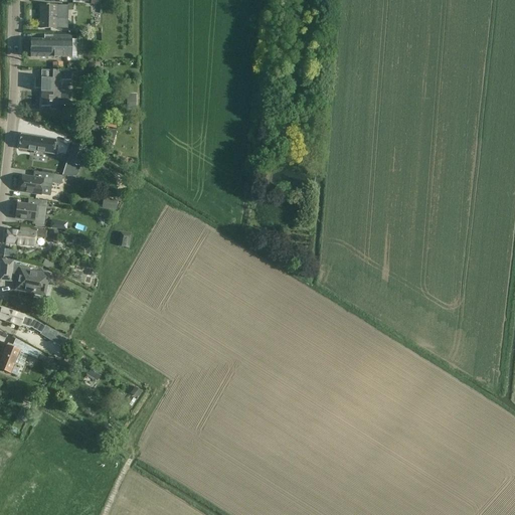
[(63,15),(63,6),(56,6),(40,6),(40,28),(56,29),(56,15),(63,15)]
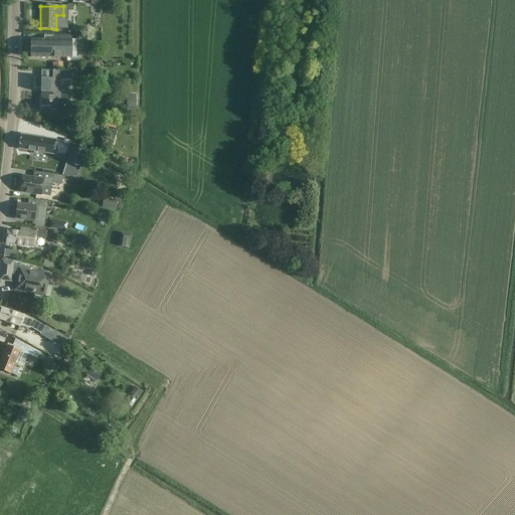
[(30,57),(67,57),(67,61),(76,61),(76,39),(70,39),(70,35),(53,35),(53,38),(46,38),(46,40),(30,40),(30,57)]
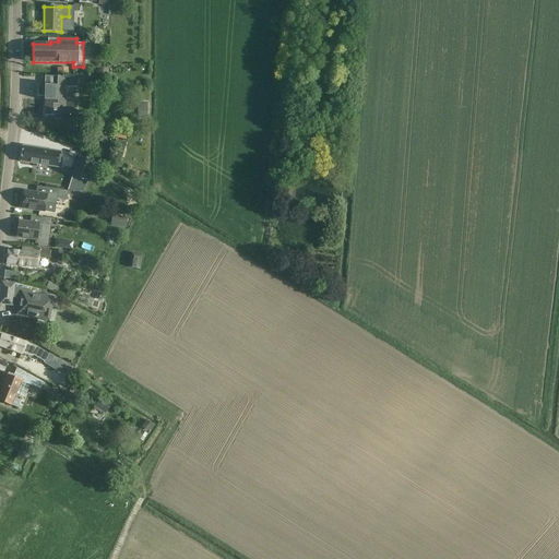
[(55,119),(66,120),(66,116),(73,116),(73,103),(66,103),(66,87),(76,87),(78,76),(57,76),(57,86),(38,85),(37,96),(48,96),(47,100),(46,100),(45,116),(55,116),(55,119)]
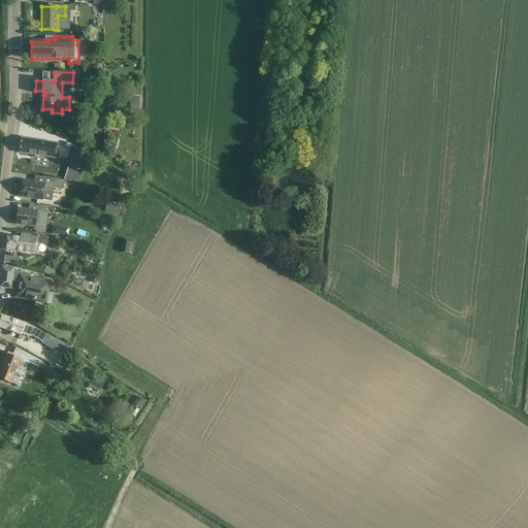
[(130,97),(129,116),(139,116),(139,97),(130,97)]
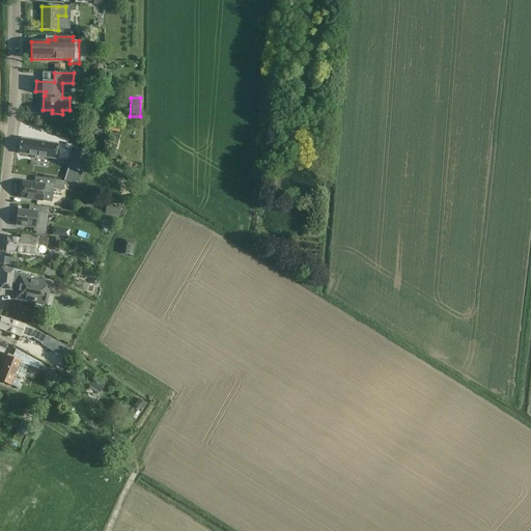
[(23,140),(21,146),(55,152),(57,146),(57,145),(32,141),(23,140)]
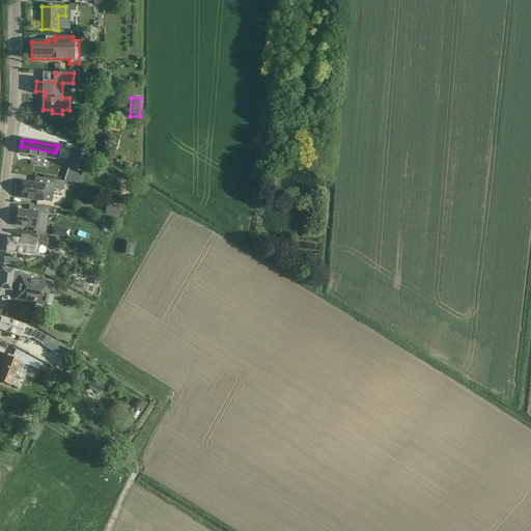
[(21,146),(20,154),(30,156),(55,159),(55,152),(21,146)]
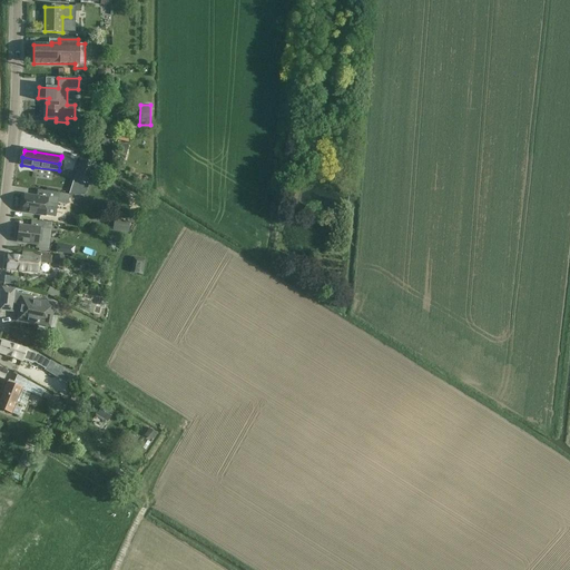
[(74,182),(88,186),(96,164),(81,159),(74,182)]
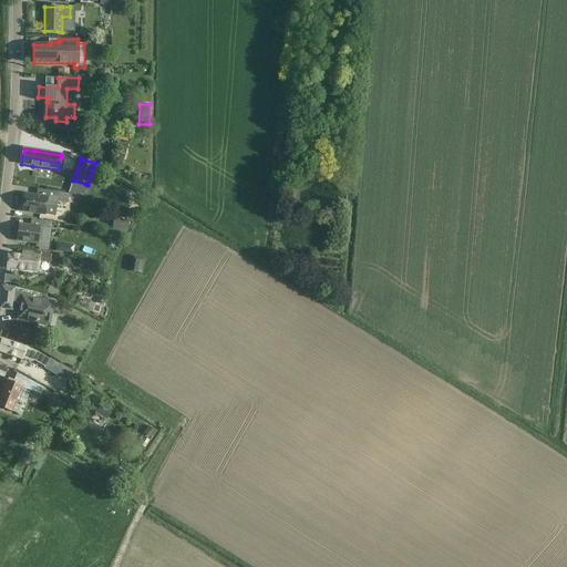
[(94,165),(92,172),(103,175),(105,168),(94,165)]
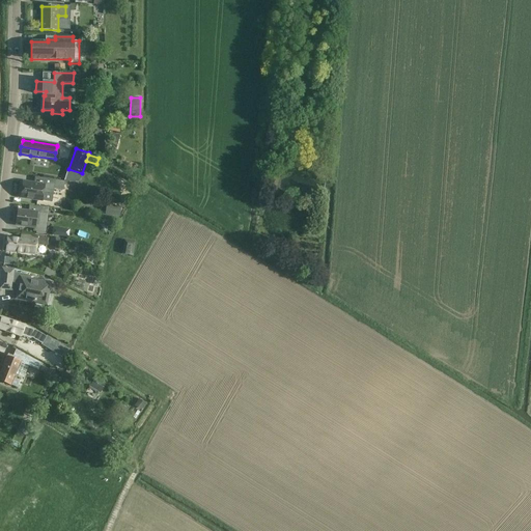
[(20,198),(30,199),(43,201),(44,193),(53,194),(54,189),(63,191),(64,182),(39,178),(38,185),(23,182),(20,198)]
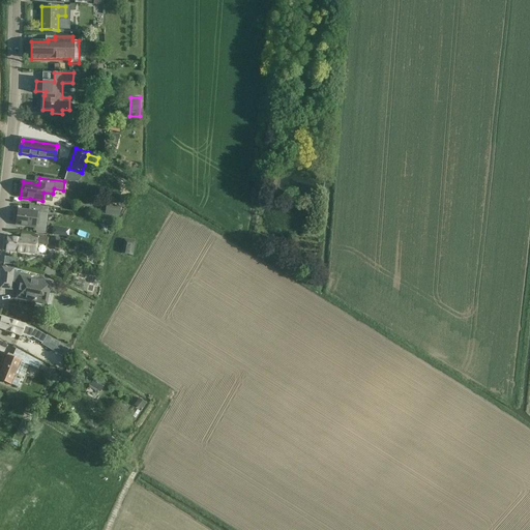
[(16,225),(35,228),(42,229),(46,207),(33,205),(32,211),(18,210),(16,225)]
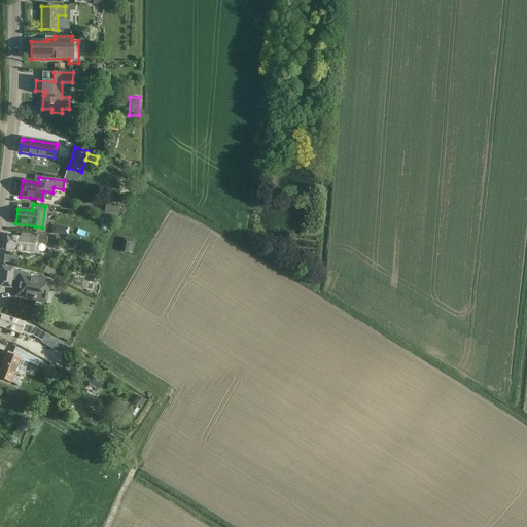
[(53,226),(51,234),(68,236),(69,229),(53,226)]
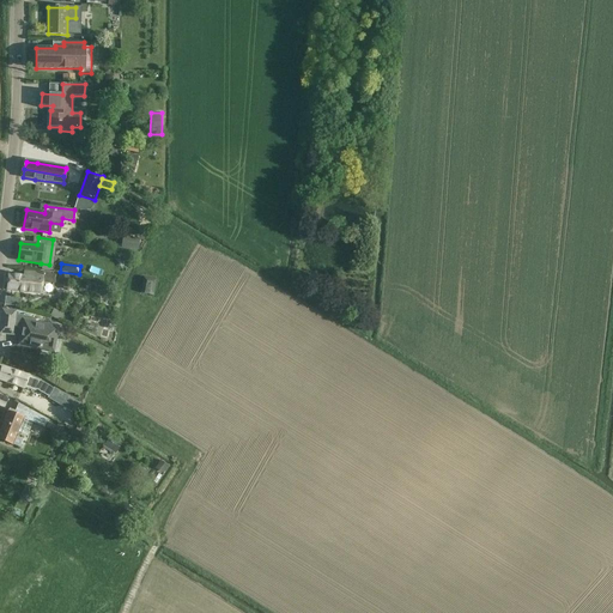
[(42,281),(48,283),(54,283),(55,275),(43,274),(24,272),(23,277),(8,274),(6,290),(41,293),(42,281)]
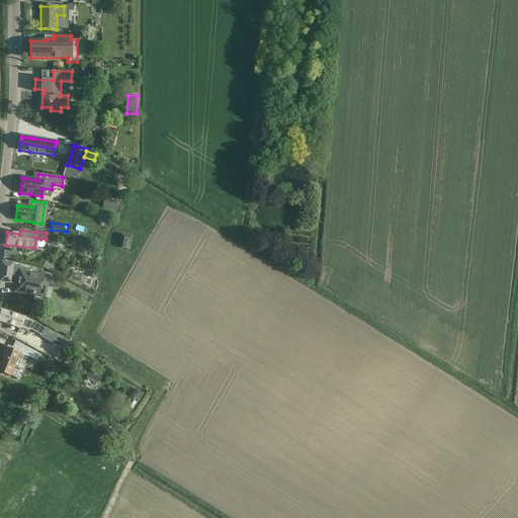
[(121,235),(116,251),(128,254),(134,238),(121,235)]
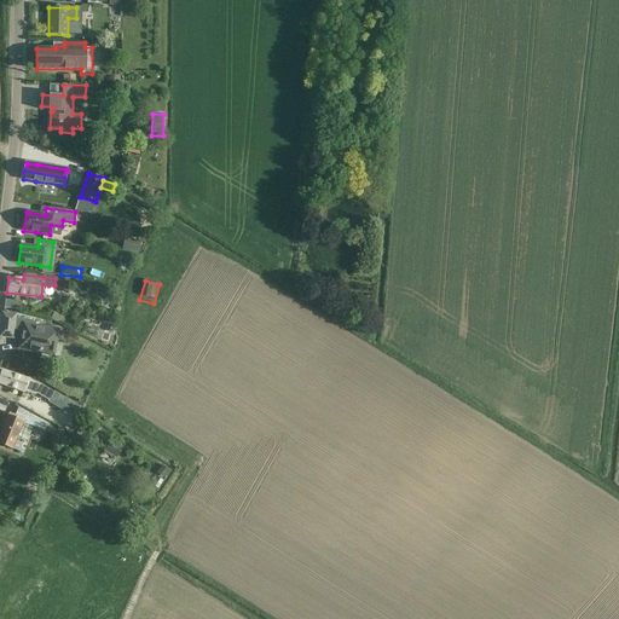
[(19,350),(24,350),(27,351),(29,350),(39,351),(39,352),(41,352),(41,350),(52,352),(55,340),(57,340),(59,330),(34,325),(34,322),(16,318),(16,314),(3,313),(0,329),(0,337),(13,339),(15,331),(22,333),(18,347),(19,350)]
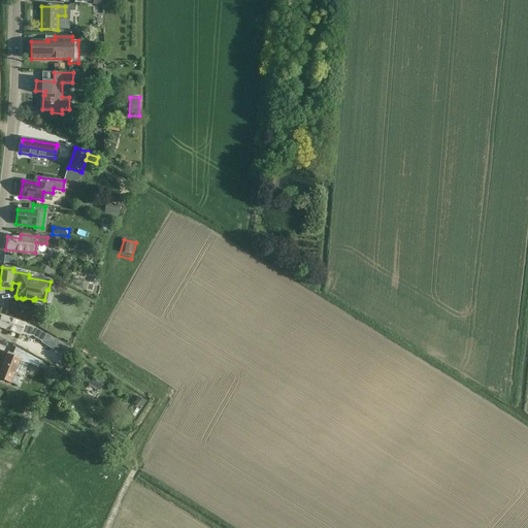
[(53,277),(55,271),(45,267),(43,273),(53,277)]
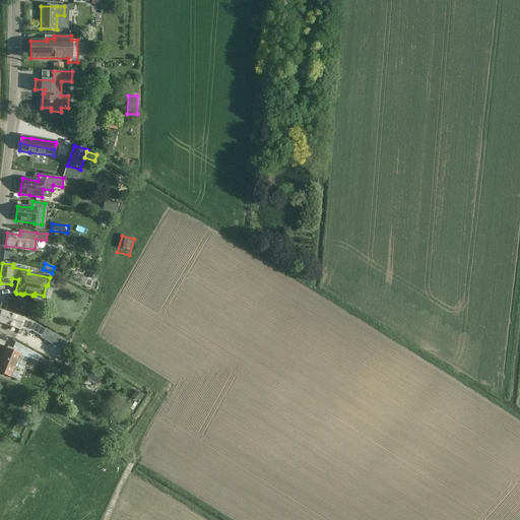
[(76,275),(75,280),(82,283),(84,277),(76,275)]
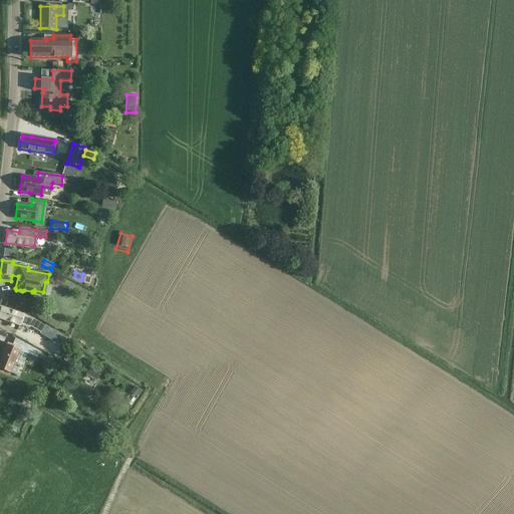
[(1,307),(0,310),(0,318),(20,326),(21,325),(24,315),(11,310),(1,307)]
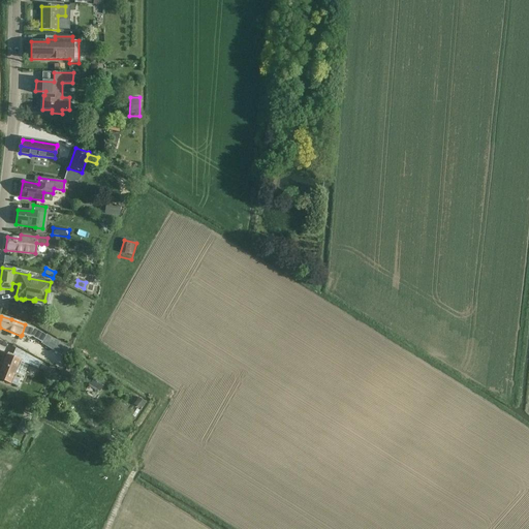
[(25,324),(22,335),(30,338),(32,337),(42,343),(51,347),(50,349),(60,355),(66,359),(70,351),(70,350),(65,347),(56,342),(56,341),(47,336),(35,330),(25,324)]
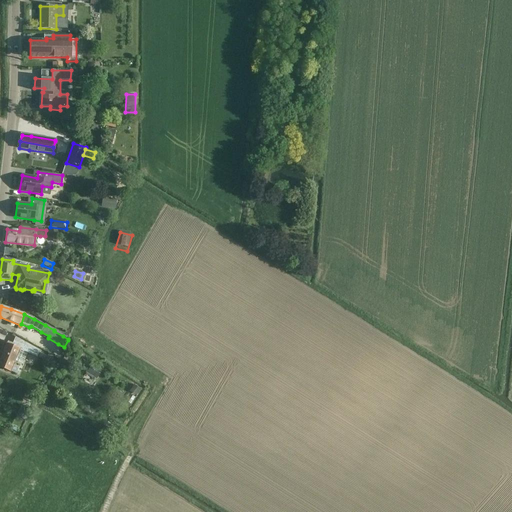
[(0,367),(7,370),(16,374),(19,367),(13,365),(15,360),(22,364),(27,353),(37,357),(39,351),(15,337),(11,346),(6,344),(0,359),(0,367)]
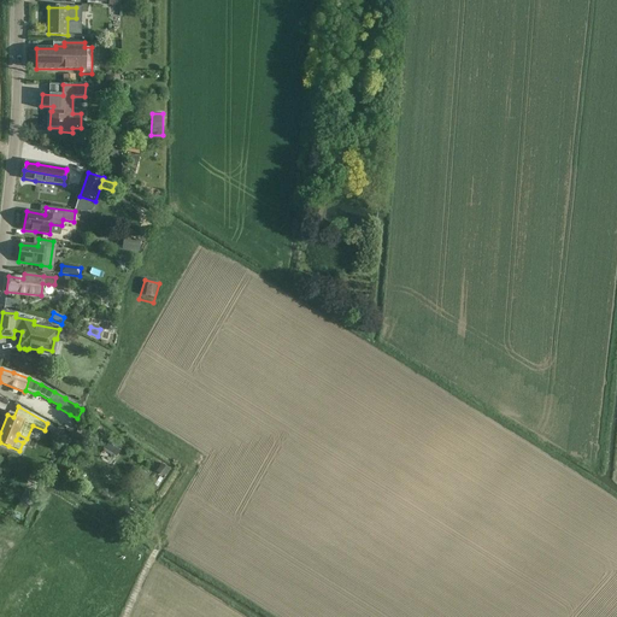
[(48,425),(46,432),(54,435),(60,439),(62,436),(64,429),(58,427),(57,429),(48,425)]
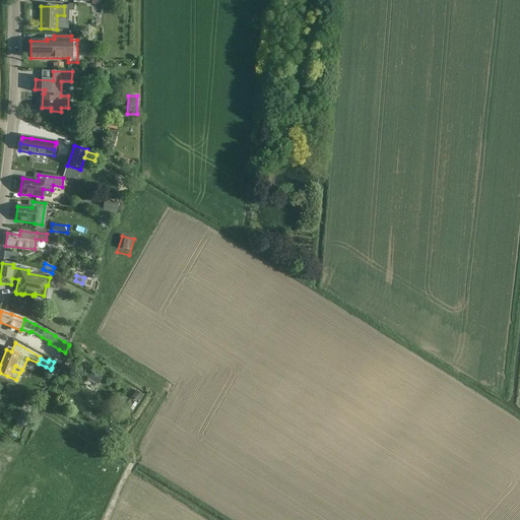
[(67,360),(64,365),(72,369),(75,364),(67,360)]
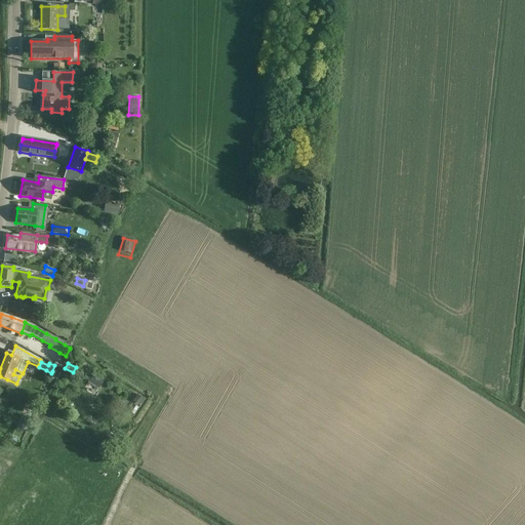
[(91,377),(88,382),(99,389),(103,384),(91,377)]
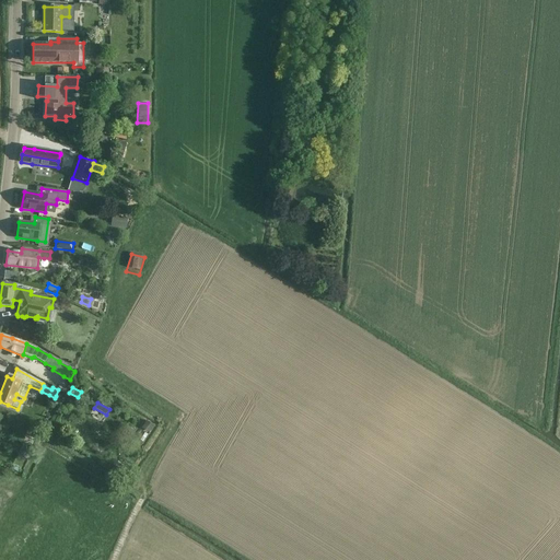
[(154,426),(147,421),(142,429),(150,433),(154,426)]
